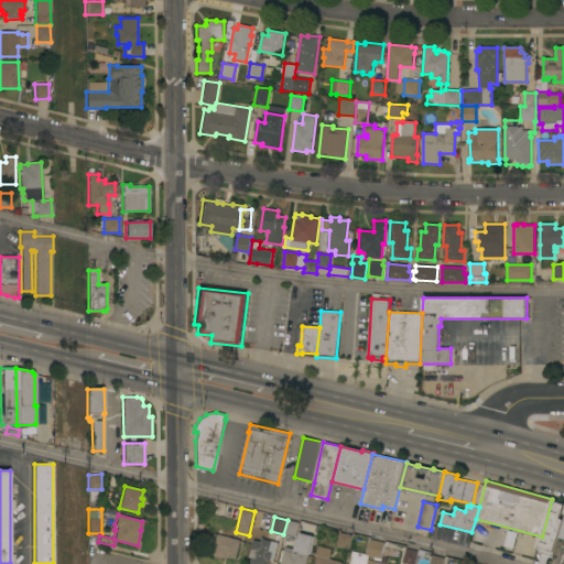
[(305,563),(280,563),(285,548),(281,546),(288,520),(299,522),(295,535),(299,537),(295,550),(308,553),(305,563)]
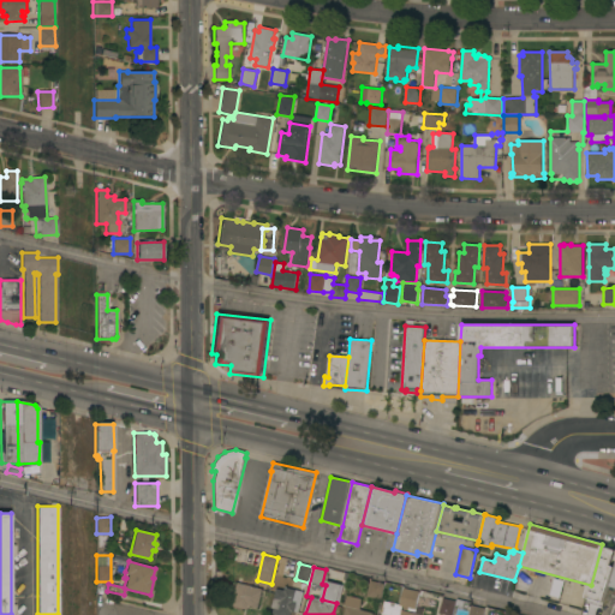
[(561,579),(551,578),(548,596),(557,597),(561,579)]
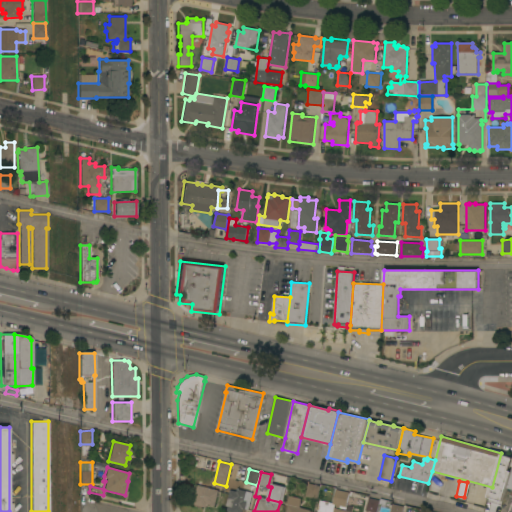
[(306,496),(309,483),(321,486),(318,499),(306,496)]
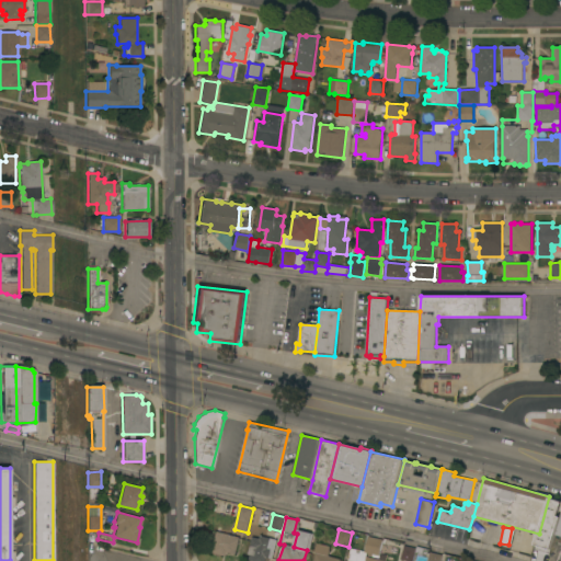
[(214,530),(240,537),(236,554),(224,551),(222,556),(208,552),(214,530)]
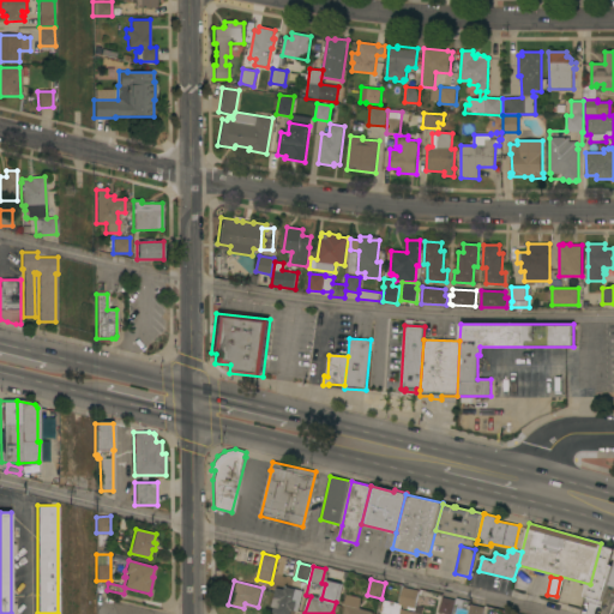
[(299,612),(294,611),(294,612),(292,611),(290,613),(276,613),(272,613),(274,607),(271,607),(276,588),(283,589),(284,587),(304,590),(299,612)]
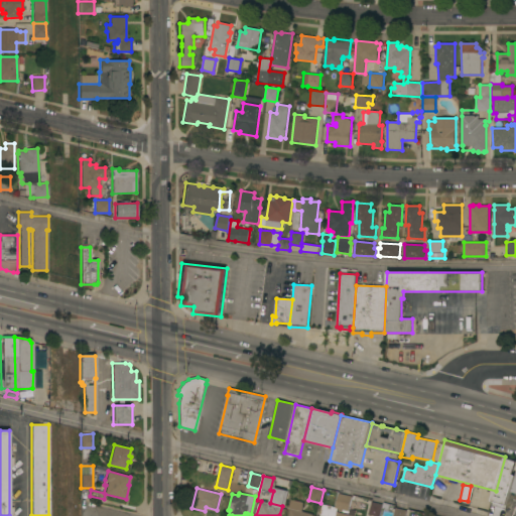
[(353,496),(349,511),(344,510),(343,513),(348,514),(347,515),(319,515),(320,514),(323,514),(324,509),(321,509),(323,504),(336,507),(339,493),(353,496)]
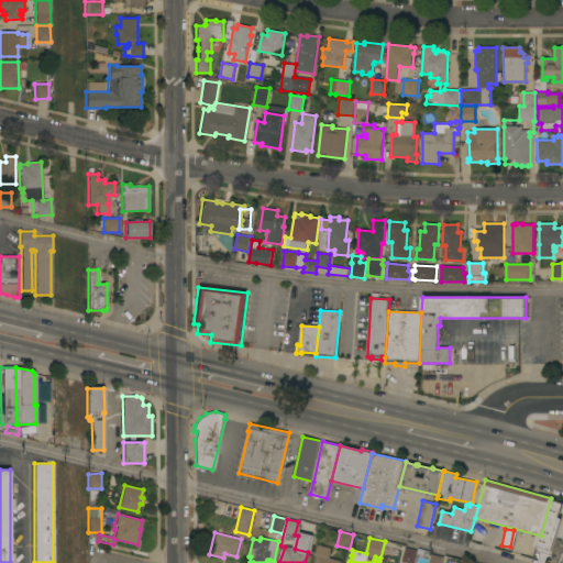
[(342,561),(341,562),(315,562),(317,555),(315,555),(317,544),(330,548),(330,551),(330,554),(330,558),(342,561)]
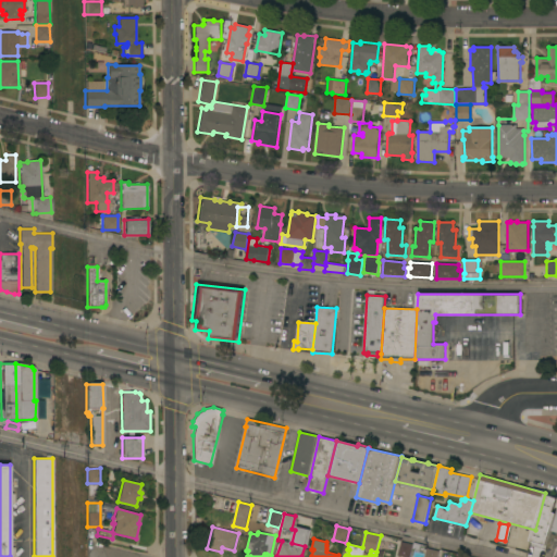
[(401,542),(413,544),(410,556),(404,556),(397,556),(401,542)]
